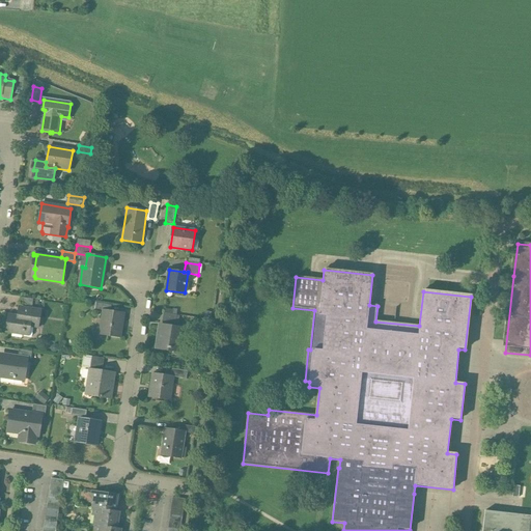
[(33,300),(20,298),(20,304),(32,306),(33,300)]
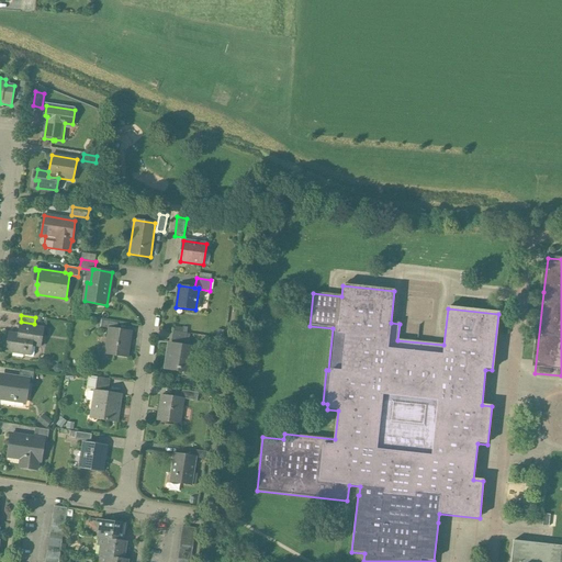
[(119,323),(102,321),(101,327),(110,329),(110,328),(117,329),(119,323)]
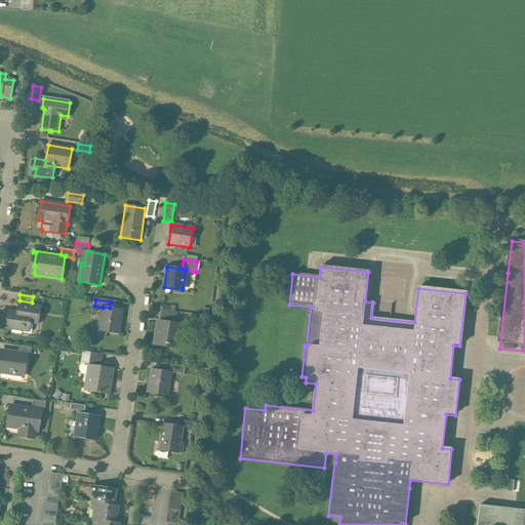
[(41,307),(21,304),(18,305),(17,307),(19,309),(18,314),(17,313),(17,312),(11,311),(8,313),(6,326),(8,329),(14,330),(15,327),(23,328),(22,329),(24,330),(25,328),(30,329),(31,323),(38,324),(41,307)]
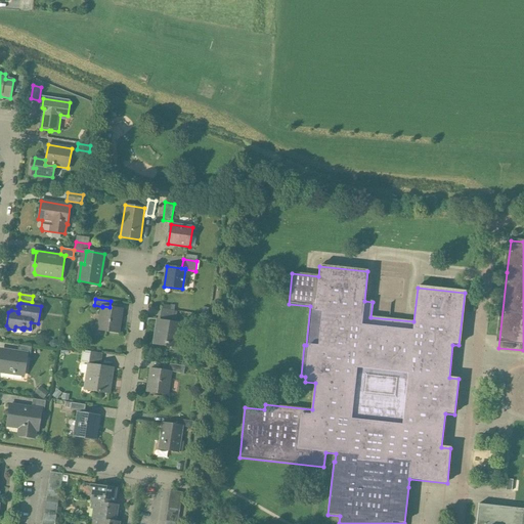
[(110,307),(102,306),(102,307),(98,331),(118,334),(120,323),(119,323),(121,309),(110,307)]
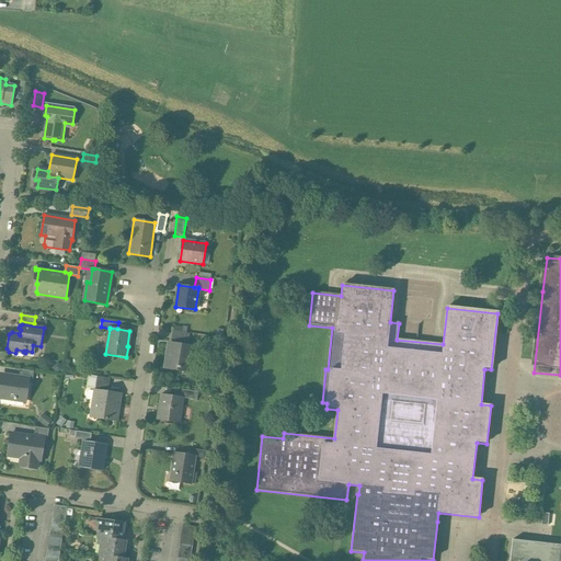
[(181,345),(179,346),(178,351),(170,350),(169,356),(167,356),(164,367),(175,368),(175,370),(181,371),(181,365),(190,366),(191,357),(193,357),(194,350),(184,348),(184,347),(183,345),(181,345)]
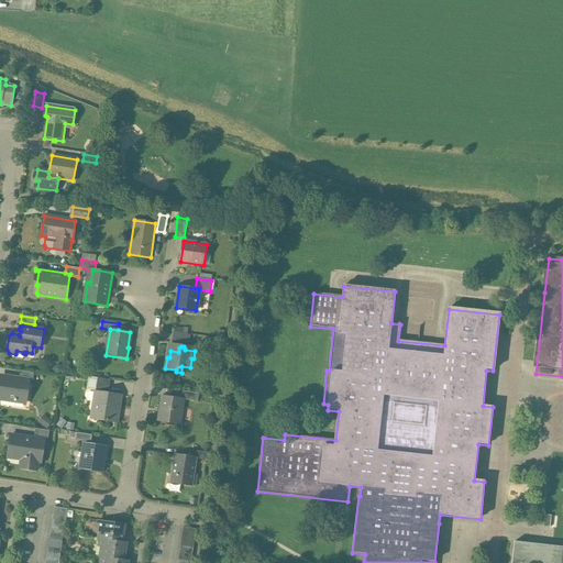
[(34,373),(20,371),(19,378),(30,379),(30,384),(33,384),(34,373)]
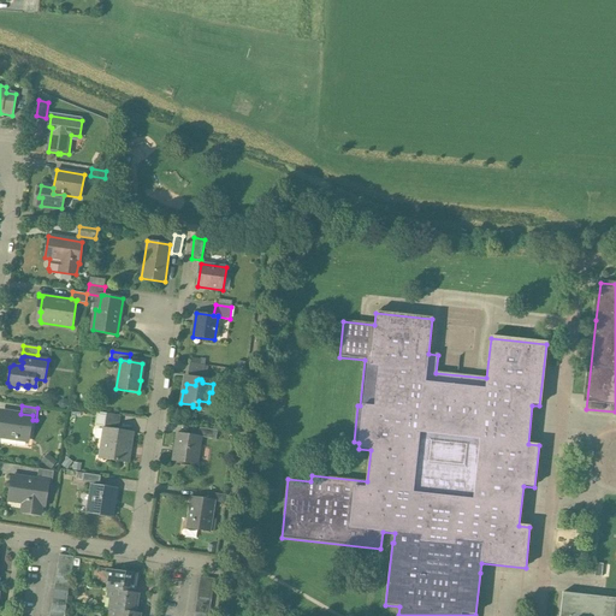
[(21,414),(3,412),(0,428),(0,436),(18,439),(18,437),(27,438),(28,428),(31,428),(33,420),(33,415),(21,414)]
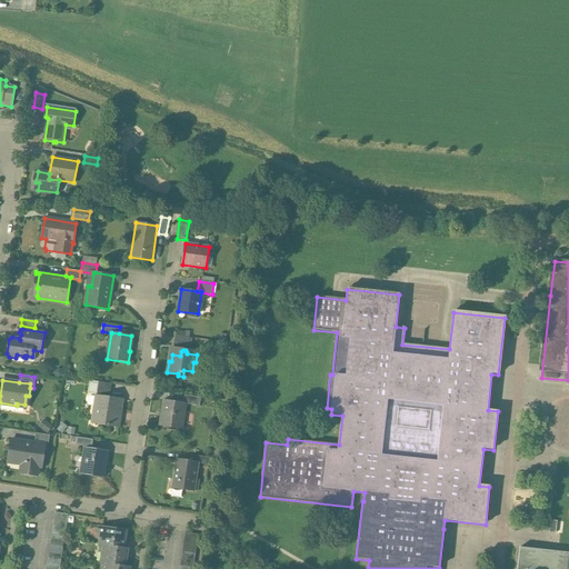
[(111,385),(98,382),(96,396),(109,397),(111,385)]
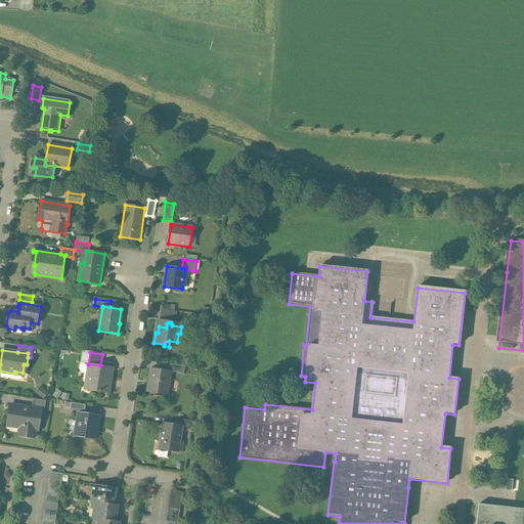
[(100,365),(88,364),(84,390),(108,394),(113,367),(100,365)]
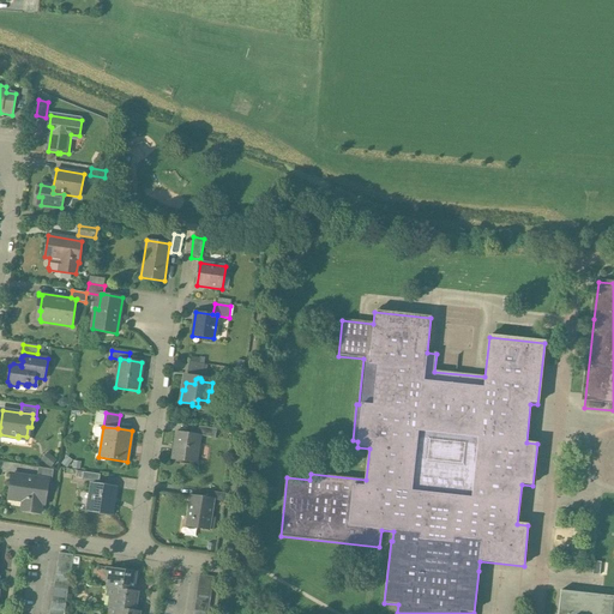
[(216,431),(203,428),(202,428),(199,428),(199,435),(215,438),(215,437),(216,431)]
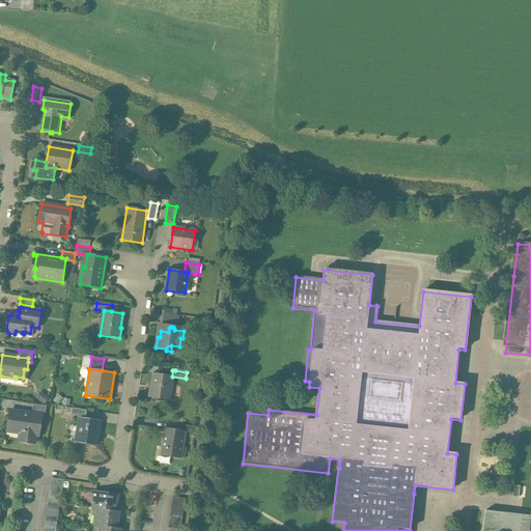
[(173,376),(152,373),(148,396),(169,399),(173,376)]
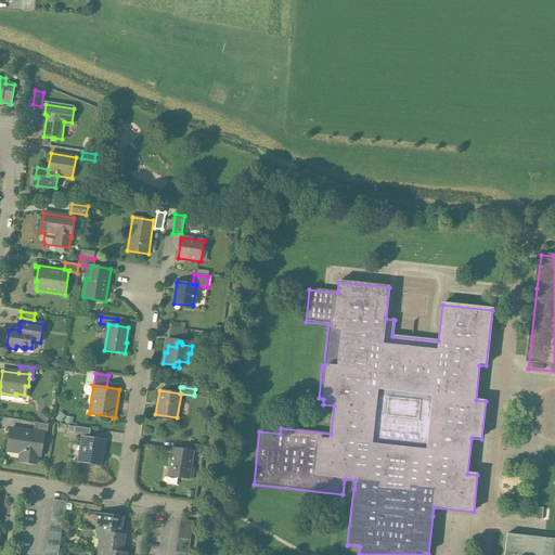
[(47,422),(52,415),(42,409),(38,415),(47,422)]
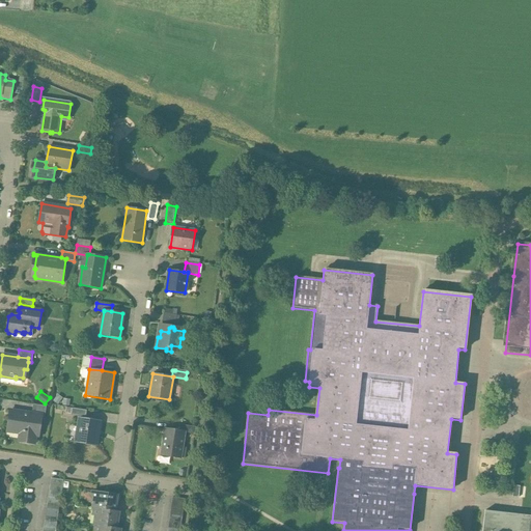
[(46,407),(32,404),(31,414),(42,416),(45,416),(46,407)]
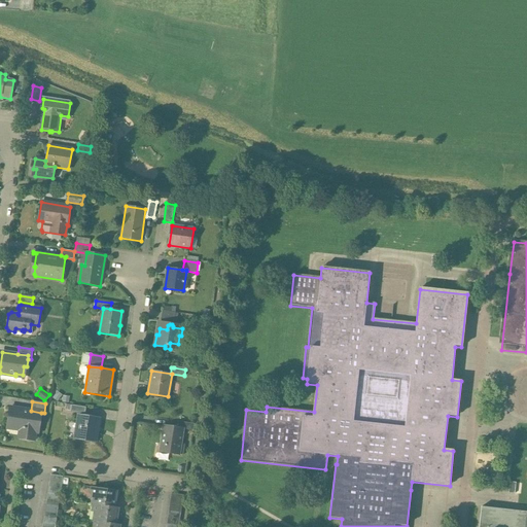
[(31,411),(27,411),(27,409),(10,407),(6,427),(7,427),(7,426),(20,428),(18,437),(34,440),(35,432),(38,432),(41,413),(31,411)]
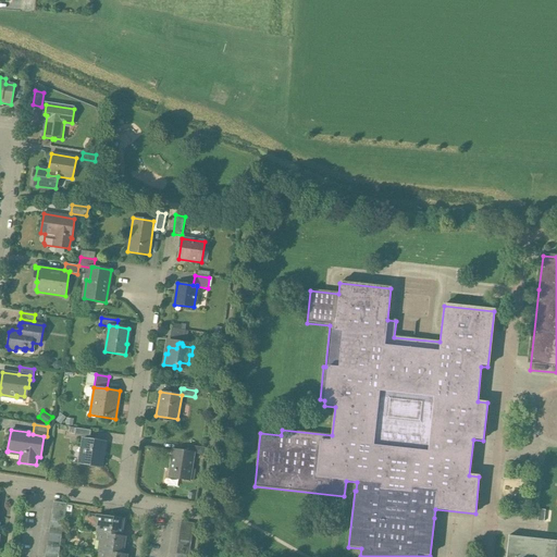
[(106,443),(83,438),(78,463),(102,467),(106,443)]
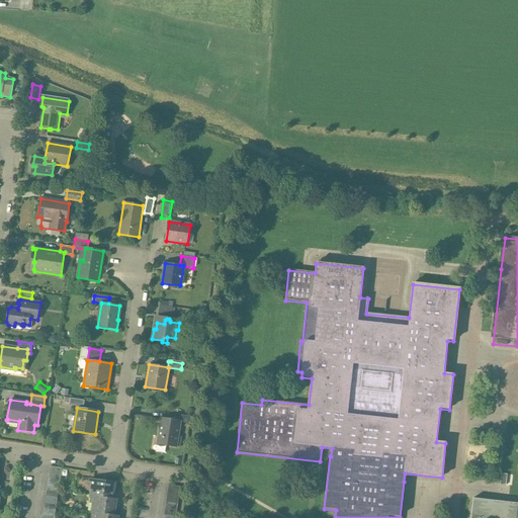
[(191,417),(179,415),(178,420),(181,421),(180,422),(190,423),(191,417)]
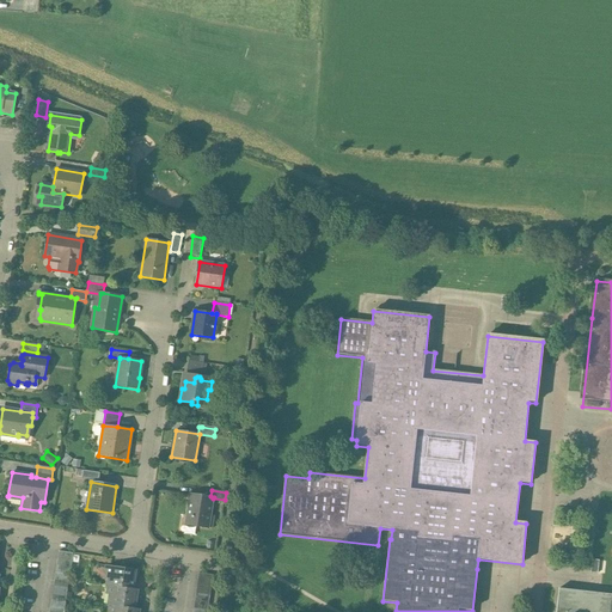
[(210,496),(190,494),(185,525),(209,528),(213,499),(214,497),(210,496)]
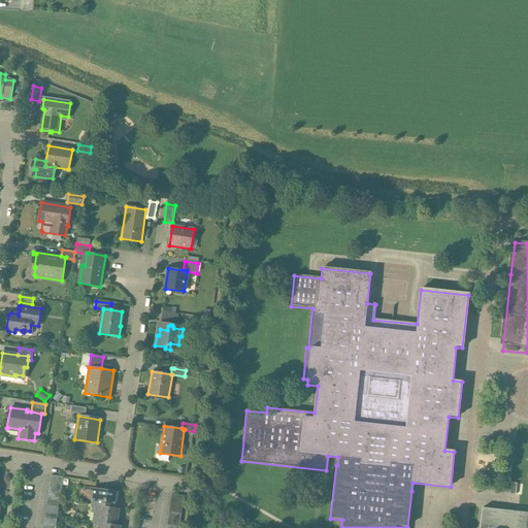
[(116,491),(96,488),(94,495),(93,505),(97,505),(113,508),(116,491)]
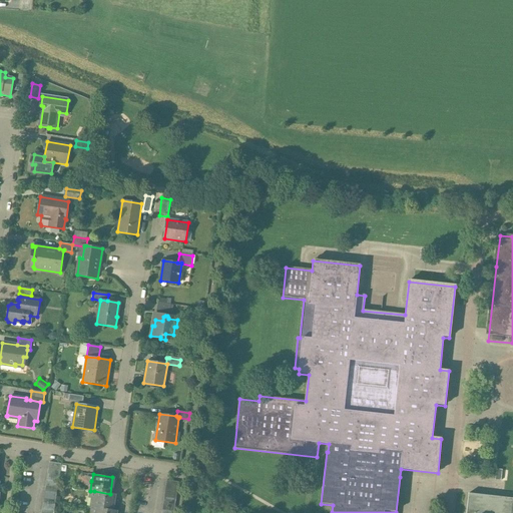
[(110,494),(94,491),(93,498),(92,507),(96,508),(111,510),(114,494),(110,494)]
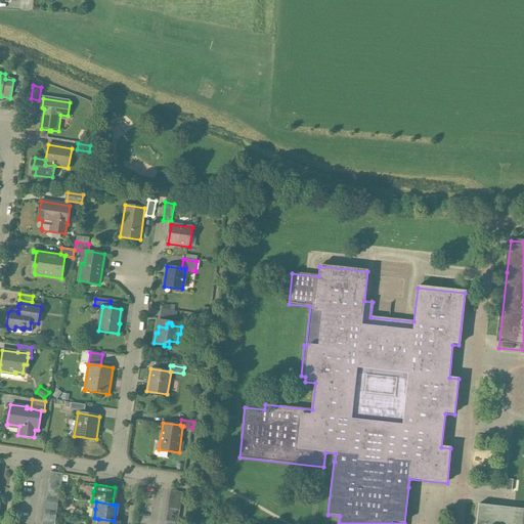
[(523,509),(514,509),(479,505),(476,523),(523,523),(523,509)]
